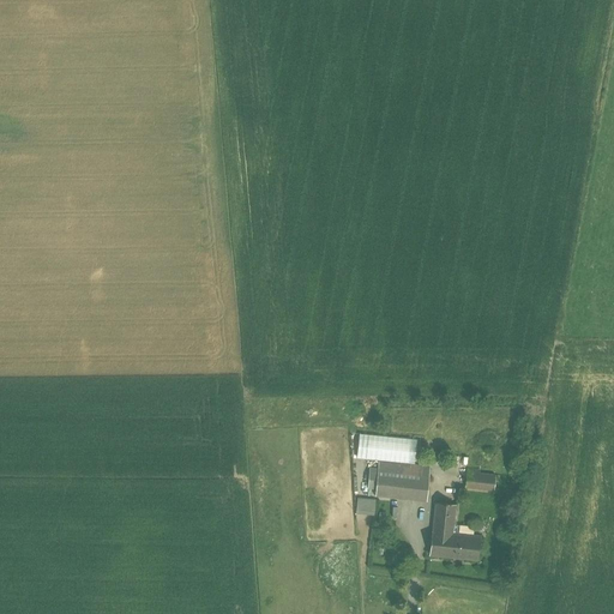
[(414,467),(379,463),(378,471),(369,470),(368,487),(377,488),(375,495),(427,501),(429,476),(413,475),(414,467)]
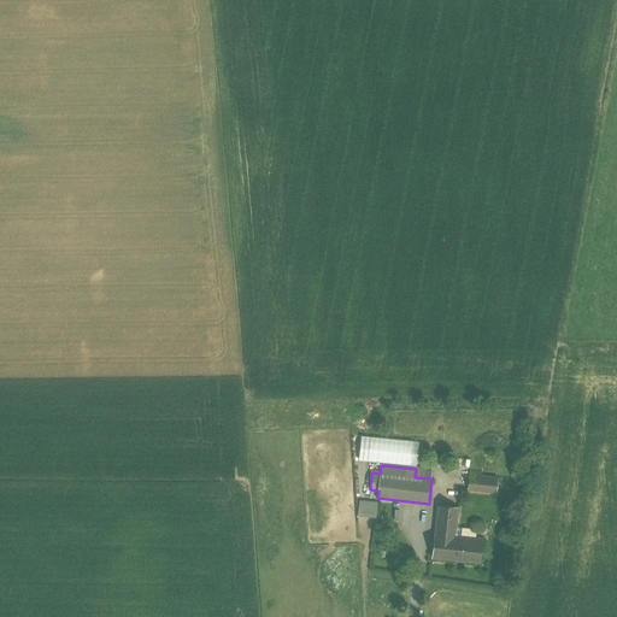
[(498,479),(470,475),(468,489),(497,492),(498,479)]
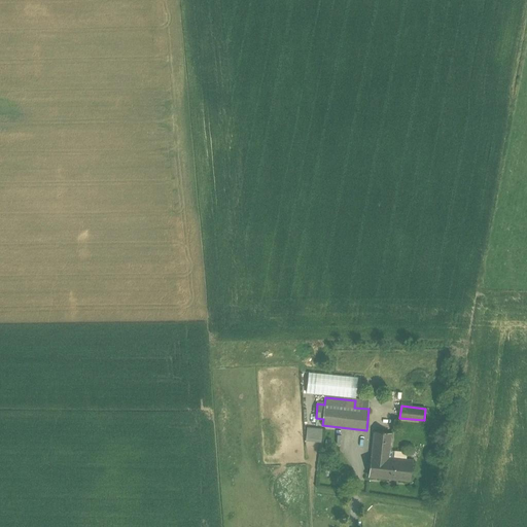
[(305,442),(321,443),(322,428),(307,427),(305,442)]
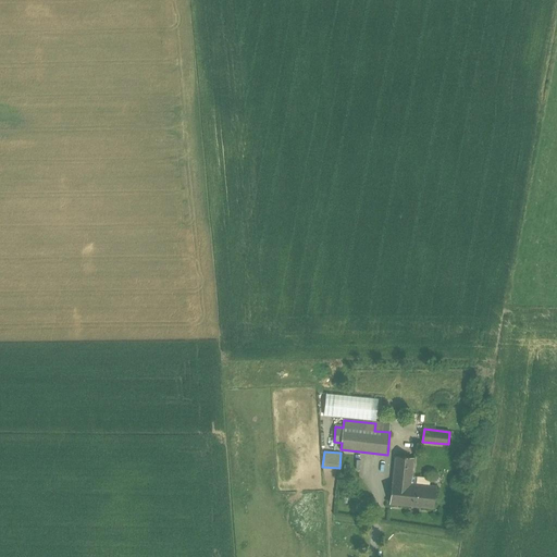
[(396,456),(393,482),(411,483),(415,458),(396,456)]
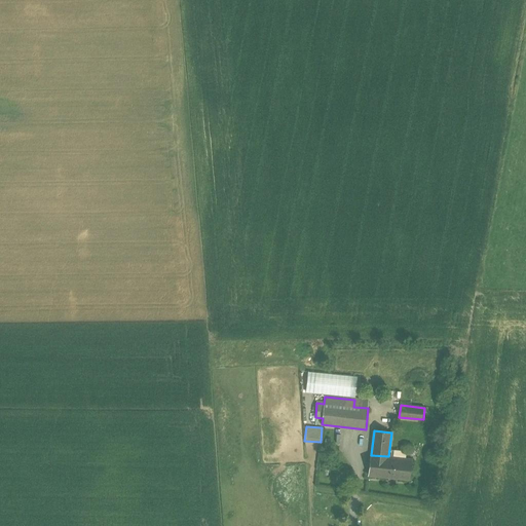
[(371,455),(371,454),(369,476),(410,480),(412,459),(388,456),(371,455)]
